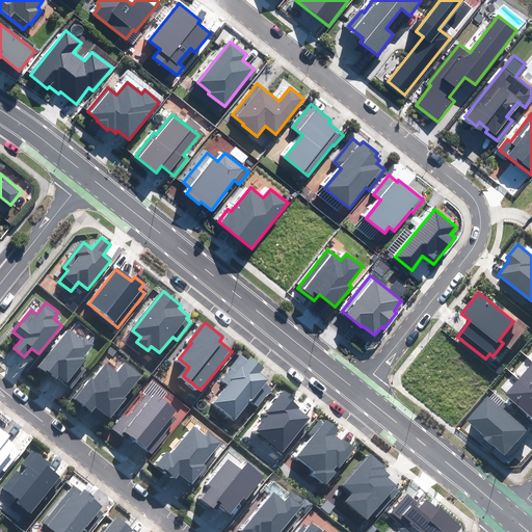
[(69,329),(38,367),(55,380),(58,376),(72,388),(86,369),(81,365),(85,360),(83,357),(92,345),(84,338),(82,341),(69,329)]
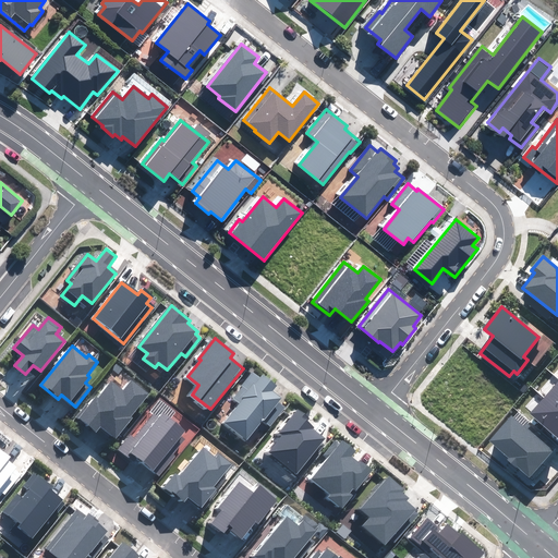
[(259,379),(252,373),(243,385),(244,386),(234,399),(241,403),(226,423),(246,439),(263,419),(270,425),(284,408),(277,401),(280,398),(271,391),(276,386),(263,375),(259,379)]
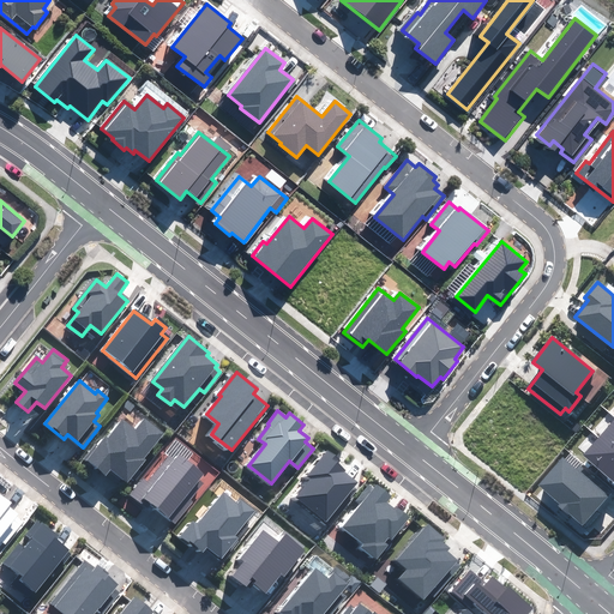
[(96,445),(85,458),(107,475),(110,469),(127,482),(145,461),(143,458),(163,433),(145,419),(136,431),(124,421),(109,439),(106,437),(98,446),(96,445)]
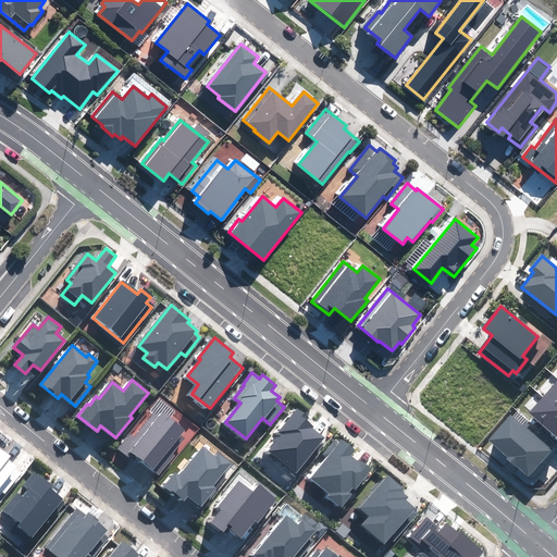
[(556,381),(544,397),(556,408),(556,381)]
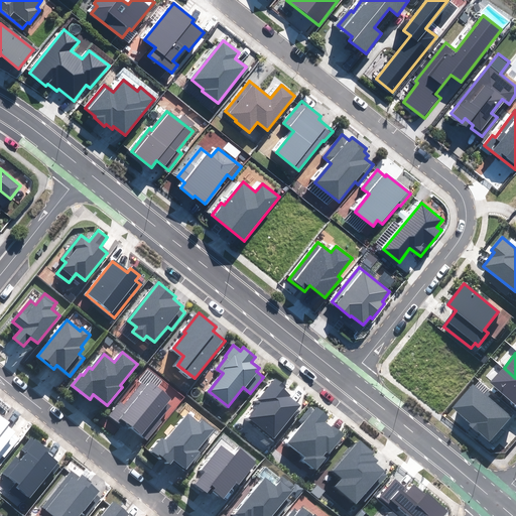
[(515,378),(504,368),(490,383),(515,404),(515,378)]
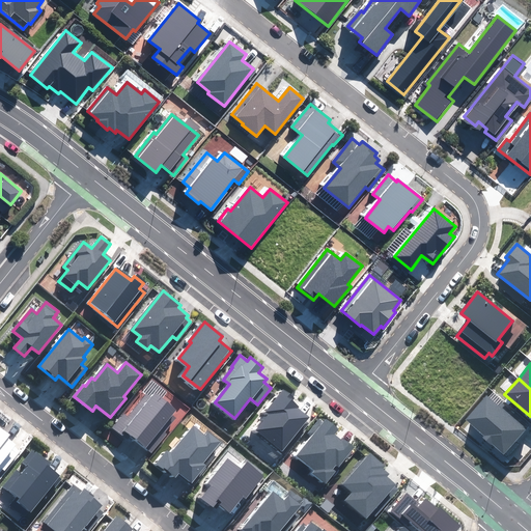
[(294,397),(283,390),(267,411),(270,414),(257,429),(283,450),(309,417),(298,409),(299,407),(291,400),(294,397)]
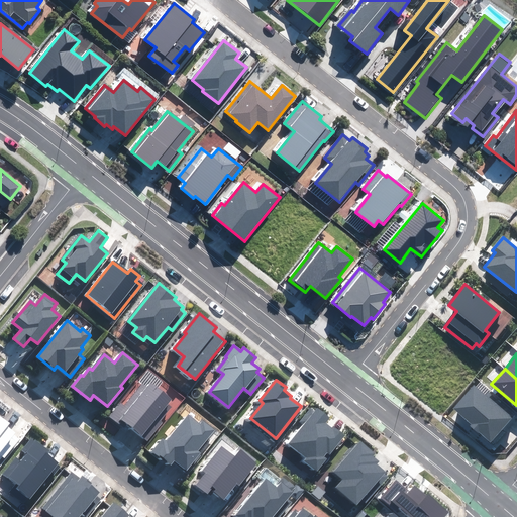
[(120,404),(110,417),(119,424),(123,420),(148,440),(163,422),(161,420),(171,407),(167,404),(171,399),(150,383),(146,388),(142,385),(124,407),(120,404)]
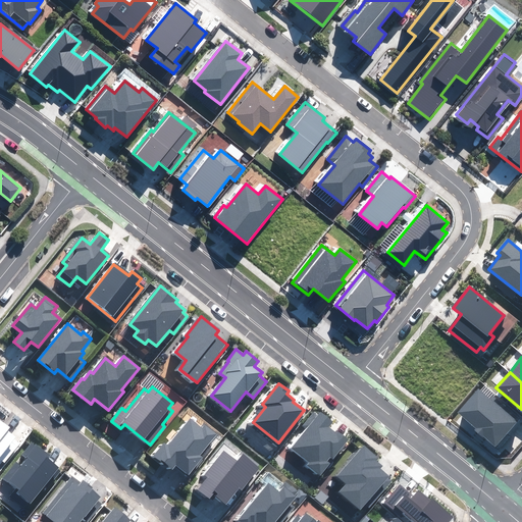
[(490,401),(478,390),(458,414),(475,428),(475,429),(494,447),(519,418),(493,397),(490,401)]
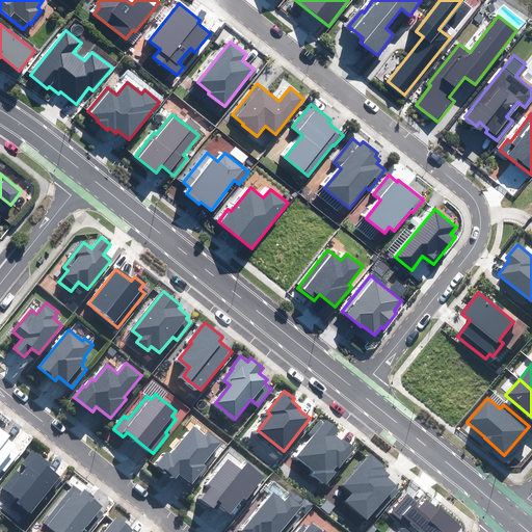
[(314,474),(326,483),(354,449),(344,441),(343,442),(335,435),(339,430),(326,421),(324,424),(320,421),(309,435),(313,437),(298,456),(316,471),(314,474)]
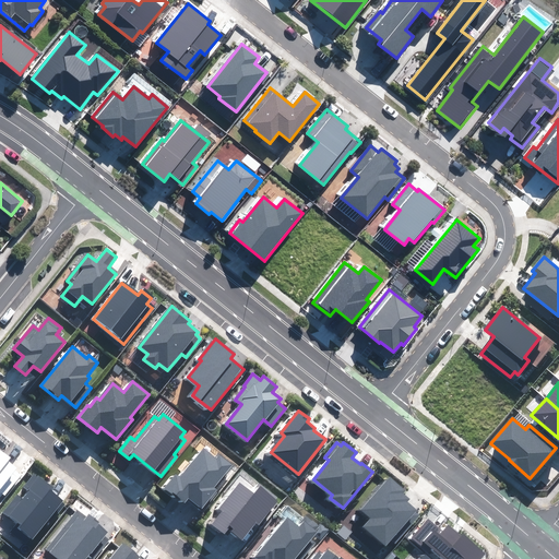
[(0,494),(1,492),(4,495),(21,476),(14,471),(16,468),(8,461),(10,459),(0,450),(0,494)]
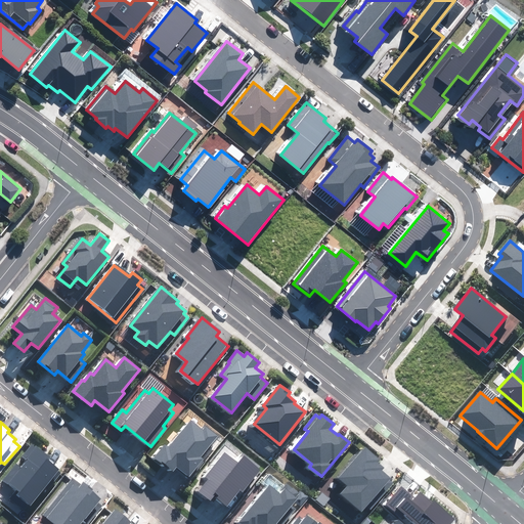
[(165,445),(156,456),(173,471),(177,467),(189,477),(203,459),(201,457),(217,436),(206,427),(203,431),(190,422),(169,448),(165,445)]
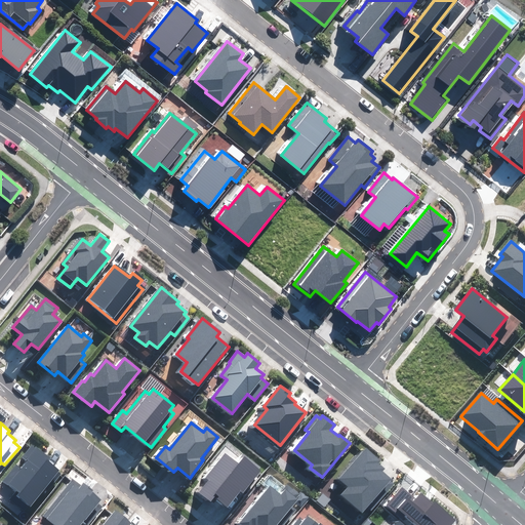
[(49,460),(32,445),(23,456),(28,461),(21,469),(15,465),(1,482),(30,507),(59,471),(48,461),(49,460)]
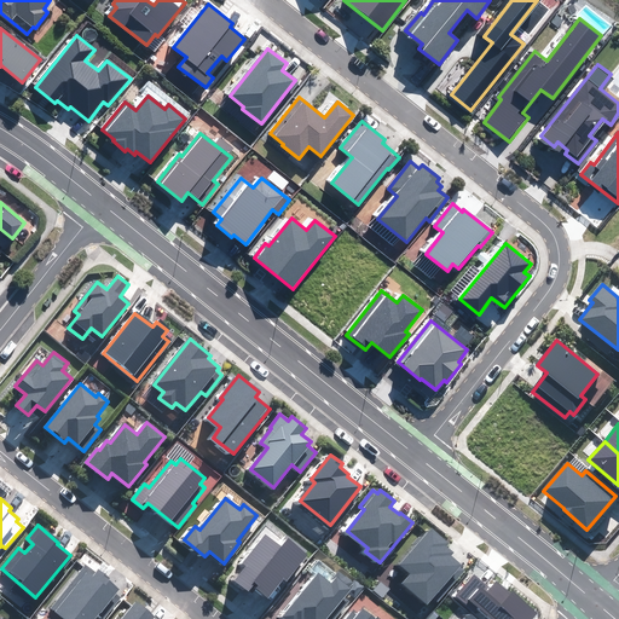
[(437,601),(466,570),(450,556),(452,553),(446,547),(449,543),(432,528),(400,565),(412,576),(404,584),(427,605),(433,597),(437,601)]
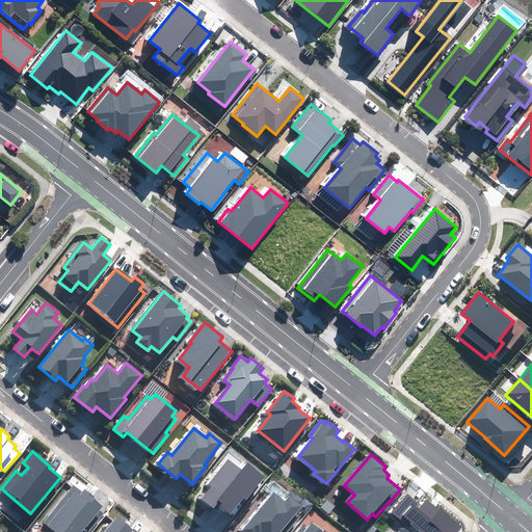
[(212,486),(203,499),(214,508),(218,503),(233,515),(264,477),(247,463),(241,471),(229,460),(209,484),(212,486)]
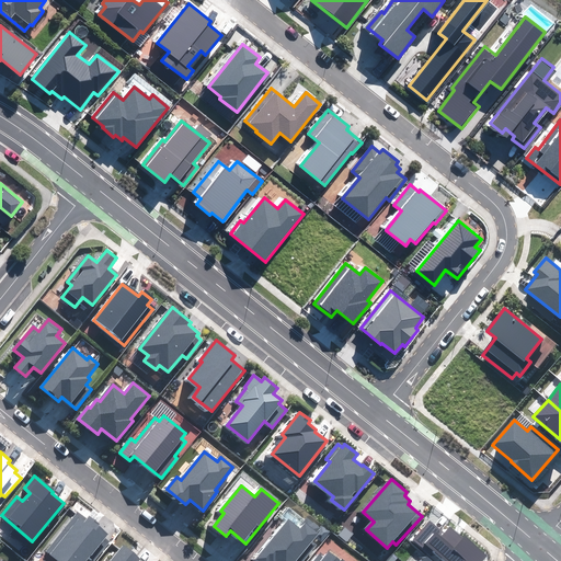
[(77,513),(46,550),(58,560),(84,560),(89,557),(93,560),(109,541),(104,538),(109,534),(89,517),(87,521),(77,513)]
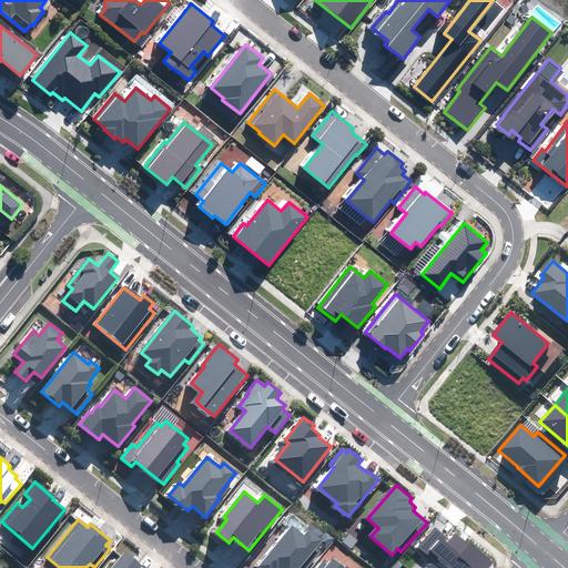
[(292,525),(259,566),(261,567),(308,567),(322,551),(316,548),(320,544),(325,548),(333,539),(313,523),(303,535),(292,525)]
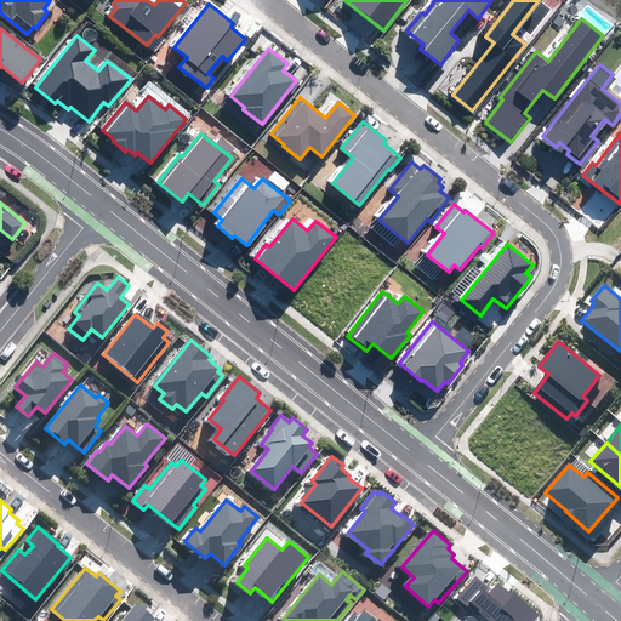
[(477,577),(459,598),(474,613),(479,608),(494,620),(531,620),(537,615),(516,594),(512,597),(497,584),(491,591),(477,577)]
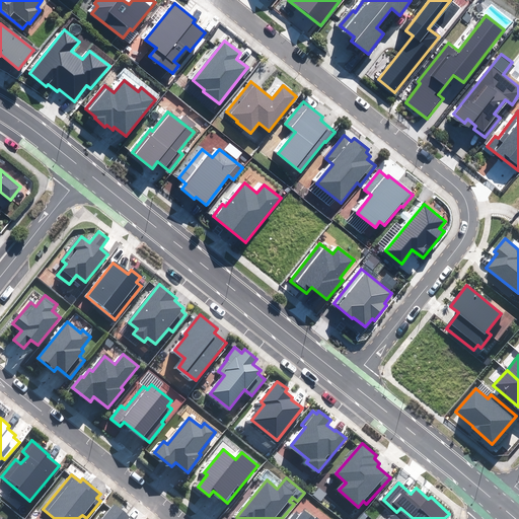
[(117,503),(101,518),(130,518),(133,516),(117,503)]
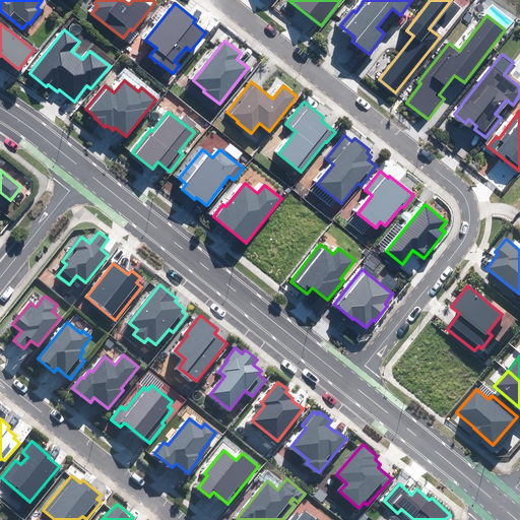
[(297,513),(289,519),(317,519),(305,511),(301,516),(297,513)]
